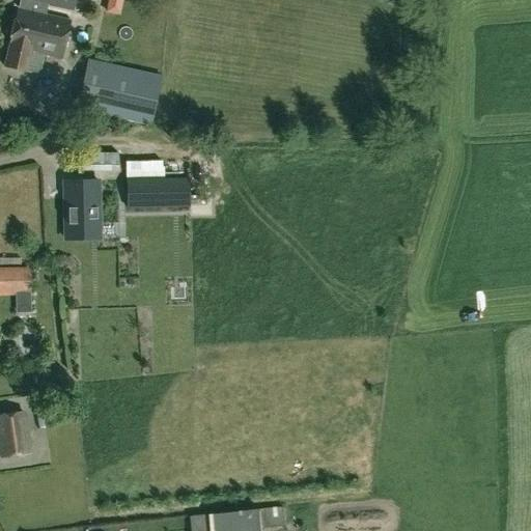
[(68,21),(44,16),(47,4),(71,9),(73,0),(19,0),(4,66),(26,72),(30,51),(60,57),(68,21)]
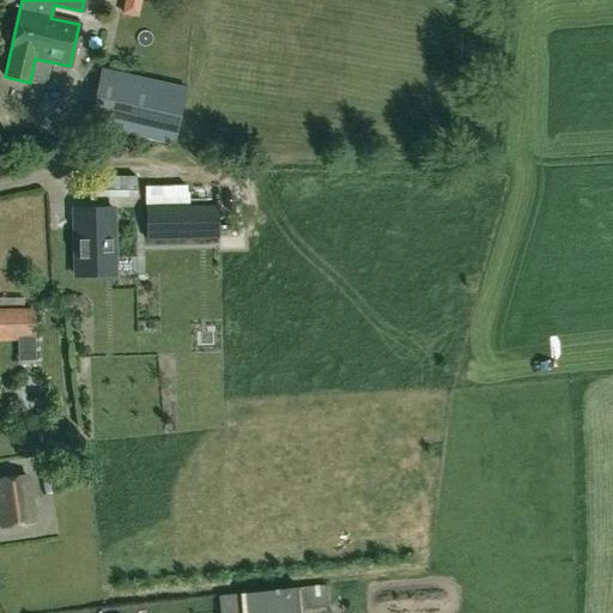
[(109,133),(173,145),(184,85),(134,74),(135,66),(104,59),(102,68),(99,67),(86,138),(107,143),(109,133)]
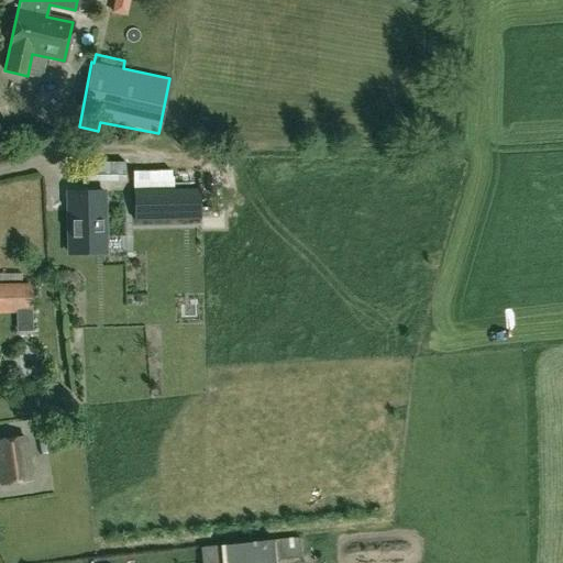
[(133,221),(201,219),(200,188),(173,189),(173,170),(168,172),(168,158),(132,159),(133,221)]
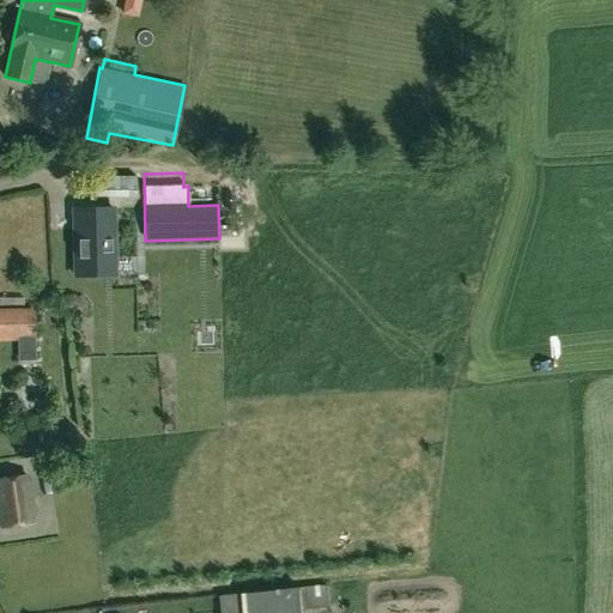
[(90,198),(135,198),(135,176),(90,176),(90,198)]
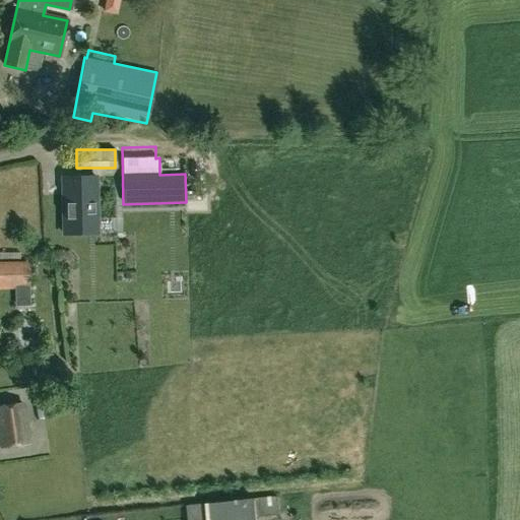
[(95,211),(94,178),(63,179),(64,212),(95,211)]
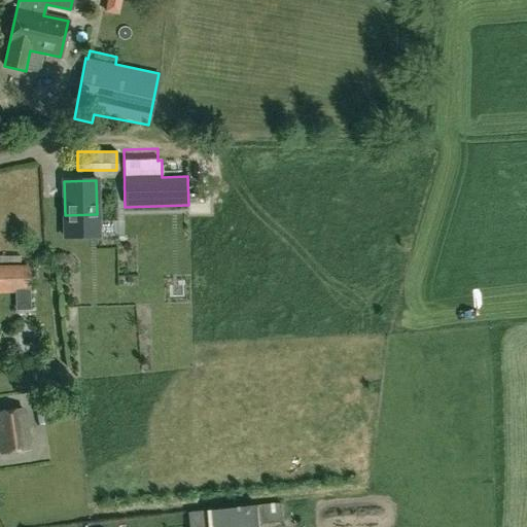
[(121,227),(120,207),(100,208),(101,249),(132,248),(132,226),(121,227)]
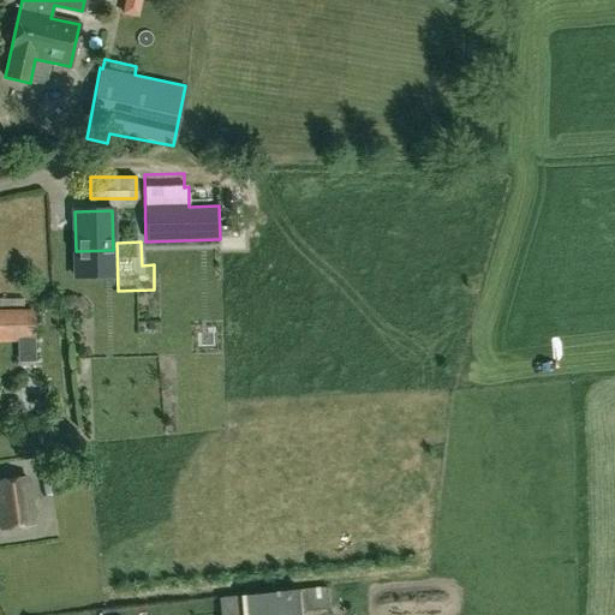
[(33,311),(0,312),(0,341),(34,340),(33,311)]
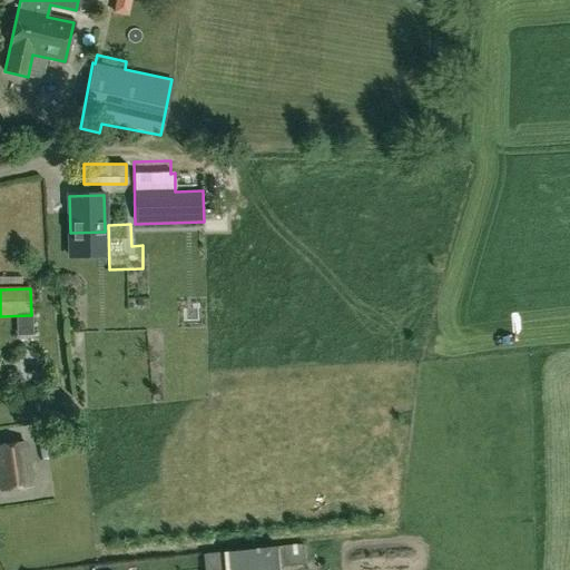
[(0,445),(0,493),(33,489),(27,442),(0,445)]
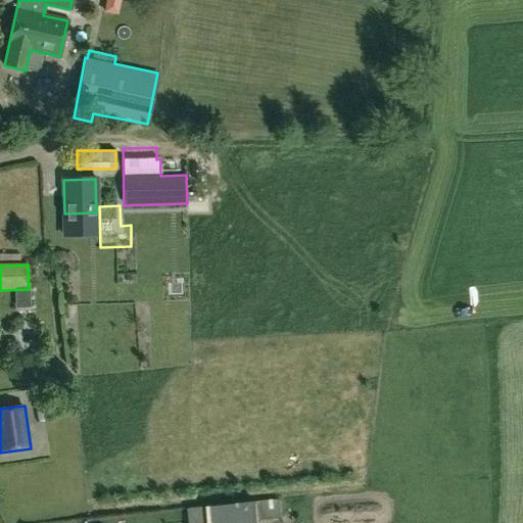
[(279,498),(187,509),(188,522),(256,522),(257,521),(281,518),(279,498)]
